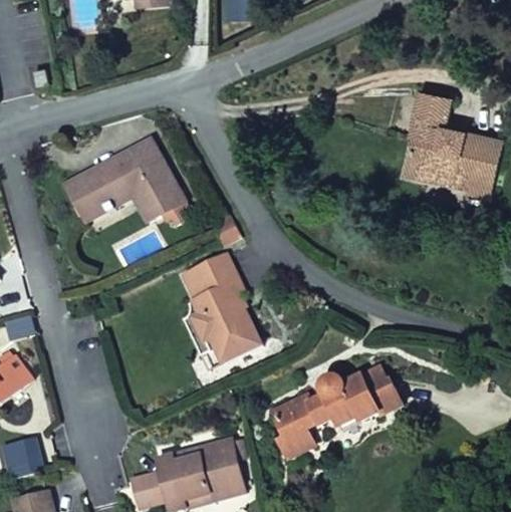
[(49,82),(45,68),(35,69),(38,84),(49,82)]
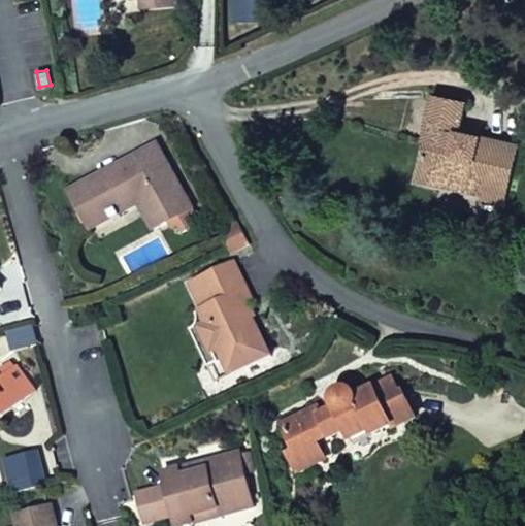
[(433,95),(424,137),(426,137),(419,173),(448,179),(449,172),(472,177),(470,189),(505,196),(517,142),(457,131),(463,102),(433,95)]
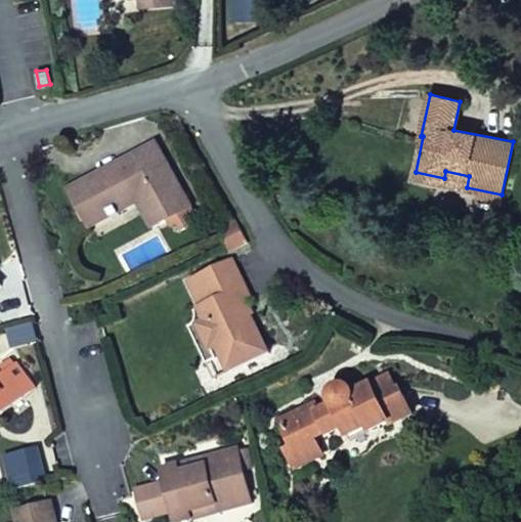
[(153,142),(69,190),(89,226),(136,199),(152,225),(187,206),(153,142)]
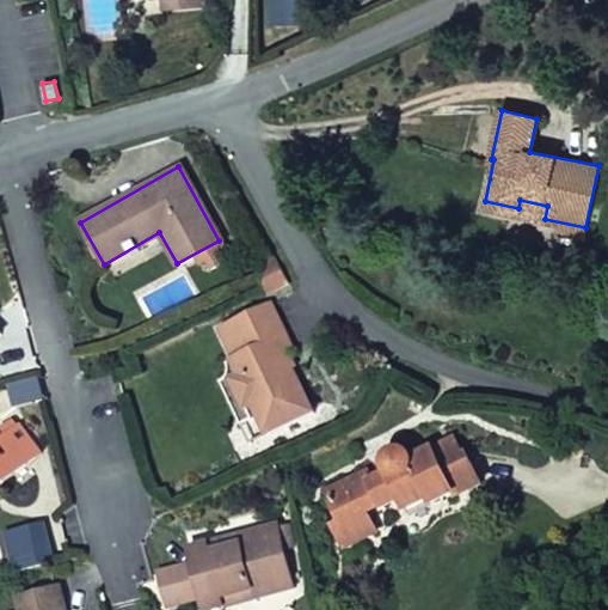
[(545,220),(545,219),(547,206),(520,200),(519,208),(517,214),(545,220)]
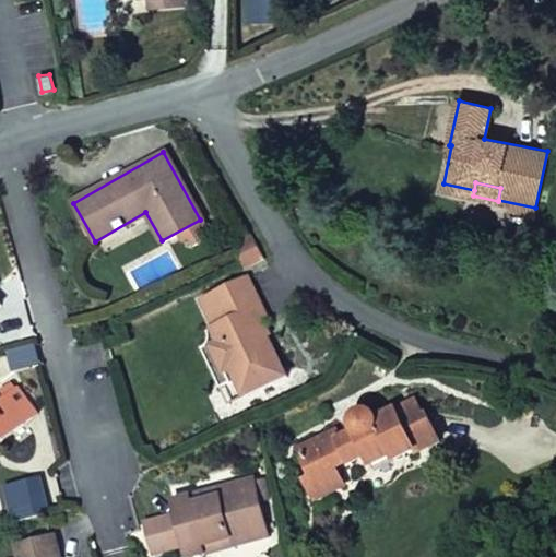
[(257,246),(251,236),(234,247),(238,255),(257,246)]
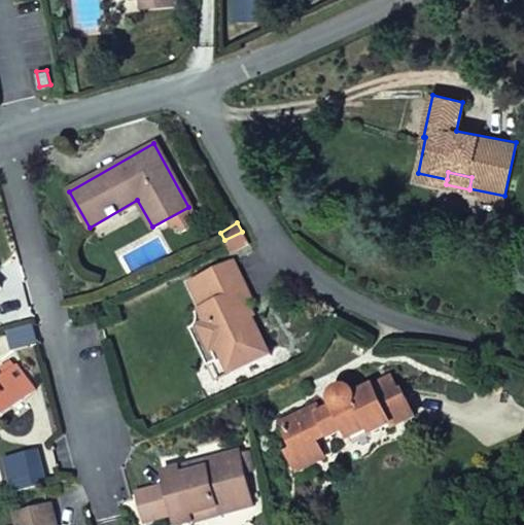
[(242,232),(224,240),(230,251),(247,240),(242,232)]
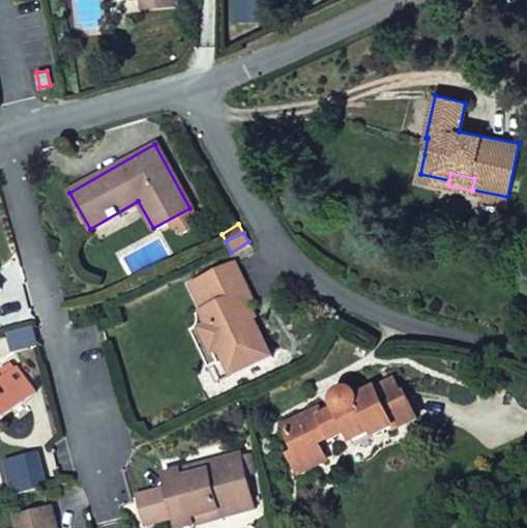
[(235,379),(275,358),(251,309),(257,306),(234,263),(188,287),(205,321),(212,332),(206,334),(220,357),(224,355),(235,379)]
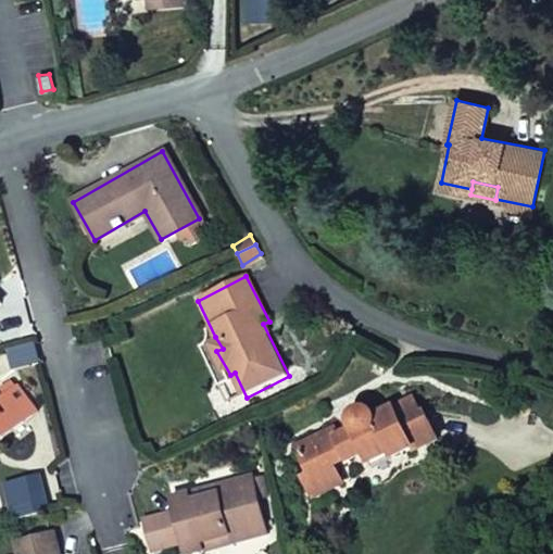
[(209,340),(203,352),(230,405),(247,398),(235,373),(230,375),(216,351),(223,349),(215,337),(209,340)]
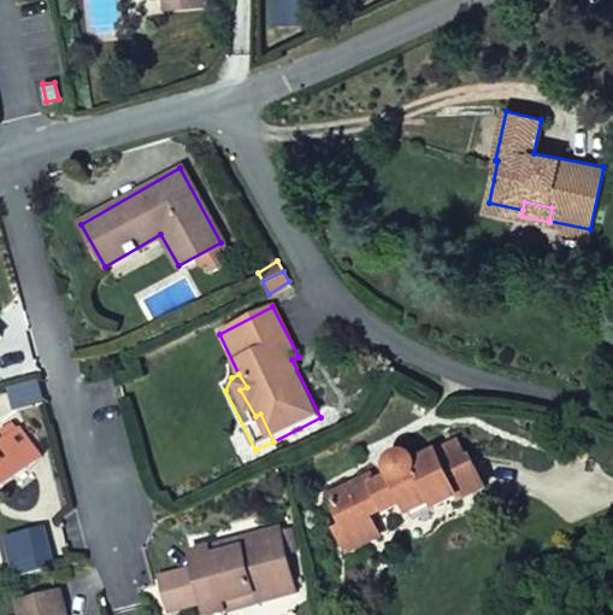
[(0,433),(4,437),(5,437),(13,428),(7,421),(0,427),(0,433)]
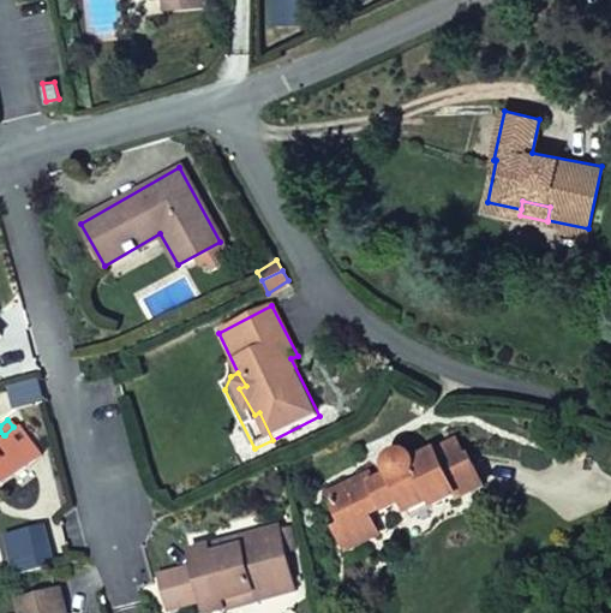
[(330,523),(345,545),(376,527),(363,506),(378,497),(381,501),(399,489),(405,498),(427,483),(430,487),(449,474),(450,476),(473,462),(461,441),(456,444),(444,423),(405,447),(401,446),(397,445),(394,445),(390,446),(388,446),(384,448),(382,451),(382,453),(381,457),(381,459),(381,462),(381,463),(363,472),(358,464),(321,489),(339,518),(330,523)]
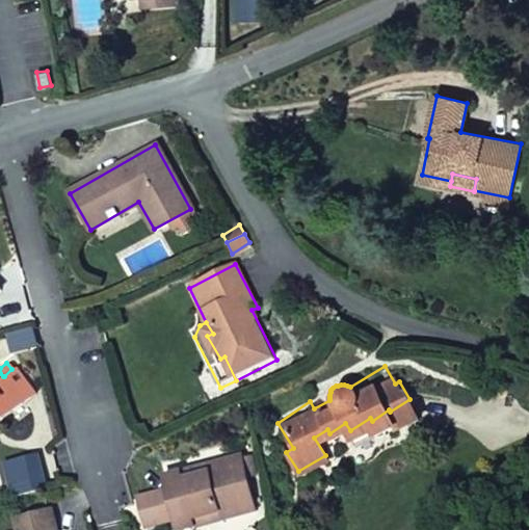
[(11,369),(4,376),(24,400),(33,392),(14,368),(11,369)]
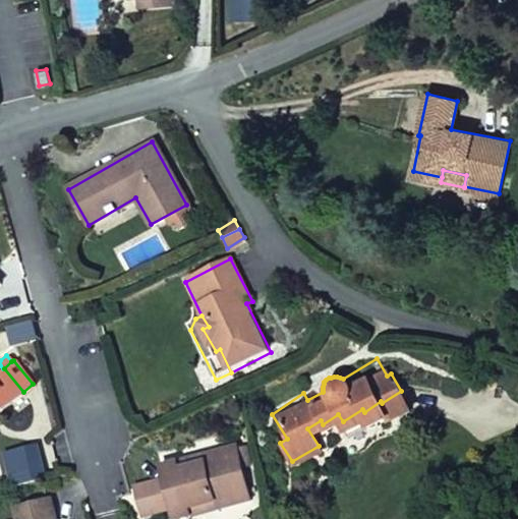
[(0,410),(23,392),(4,368),(0,370),(0,410)]
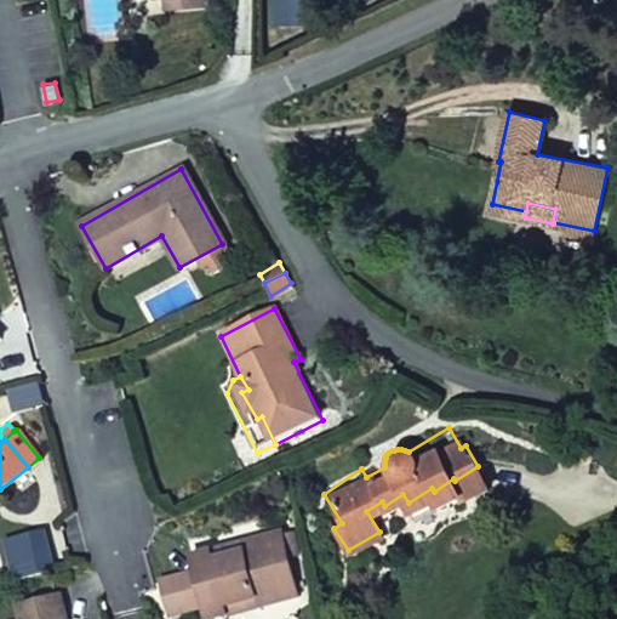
[(286,527),(276,529),(285,557),(293,555),(286,527)]
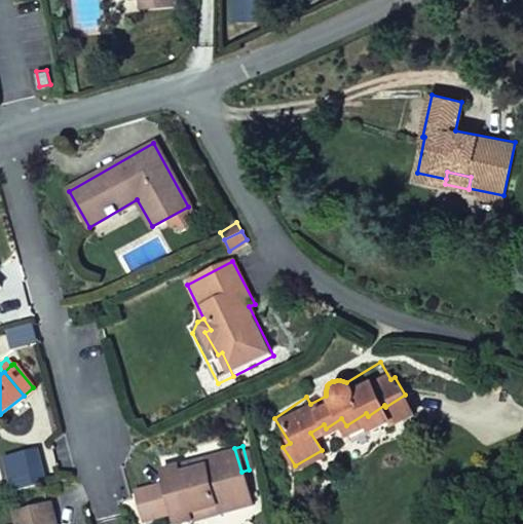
[(181,472),(179,464),(154,471),(158,485),(134,492),(142,521),(171,514),(173,523),(184,523),(190,522),(188,515),(215,507),(217,515),(251,504),(241,472),(234,448),(198,458),(200,466),(181,472)]
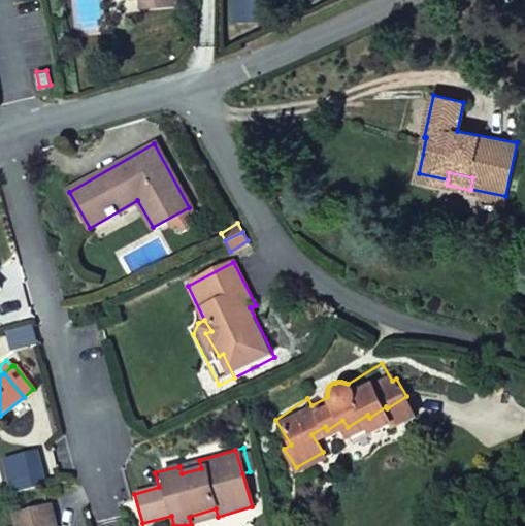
[(199,460),(179,466),(182,473),(201,468),(199,460)]
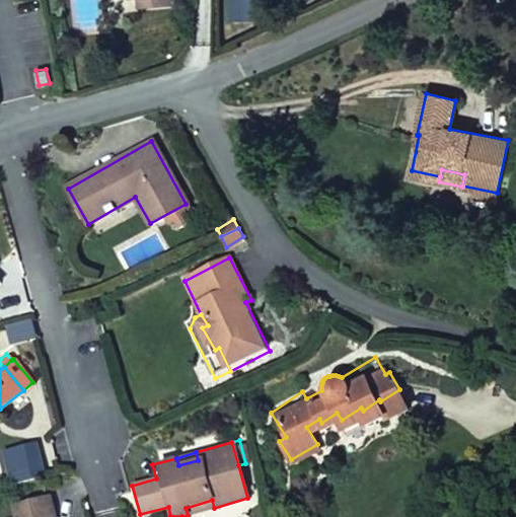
[(50,516),(44,496),(11,505),(14,516),(50,516)]
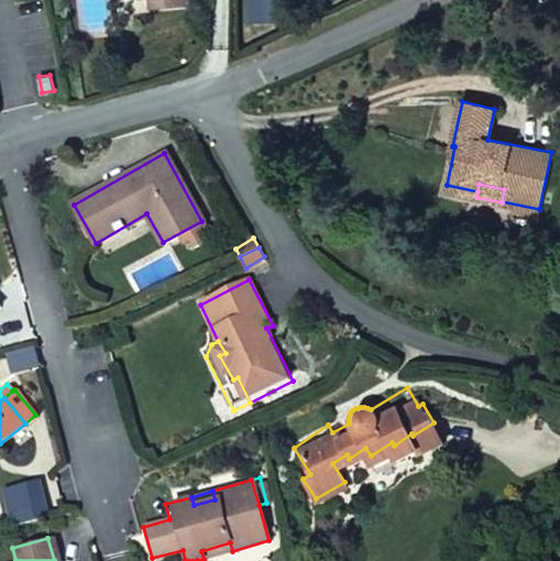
[(201,551),(204,559),(232,551),(230,542),(201,551)]
